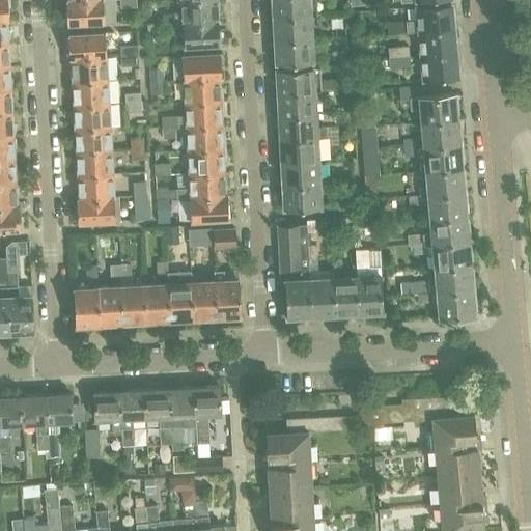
[(0,0),(0,18),(7,18),(9,18),(8,0),(0,0)]
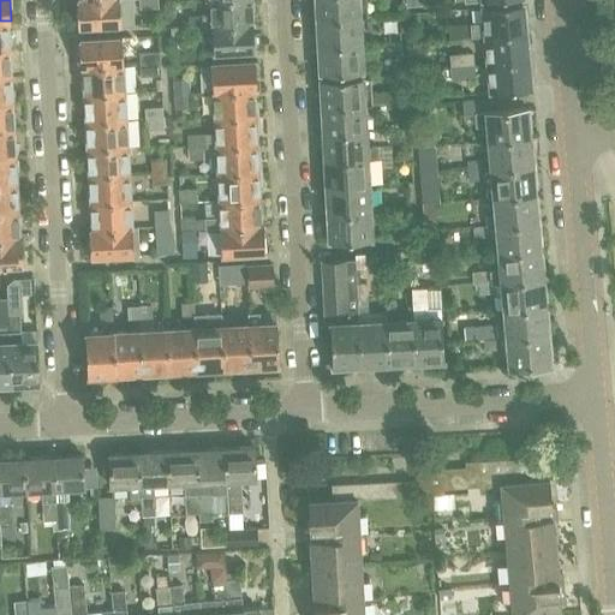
[(133,0),(77,0),(79,27),(135,23),(133,0)]
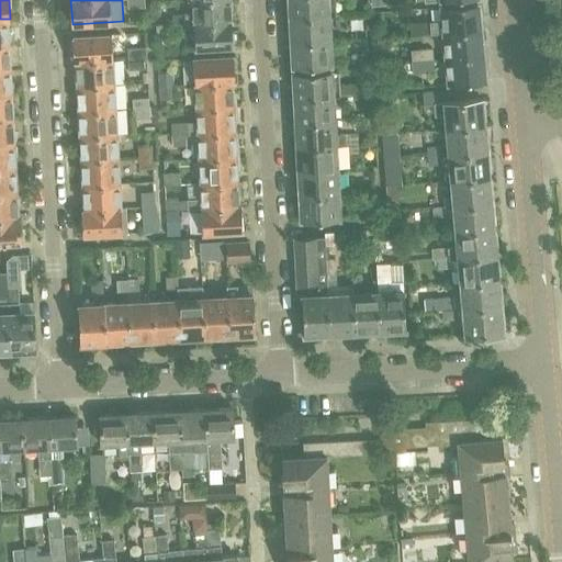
[(194,22),(194,23),(232,21),(231,11),(233,9),(233,1),(232,0),(193,0),(194,11),(173,12),(173,23),(194,22)]
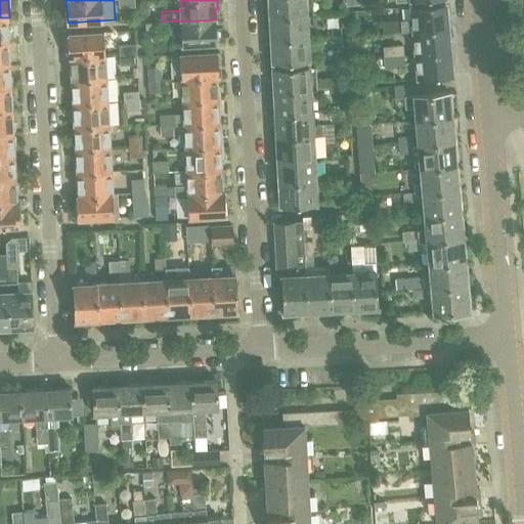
[(305,0),(268,0),(269,15),(306,13),(305,0)]
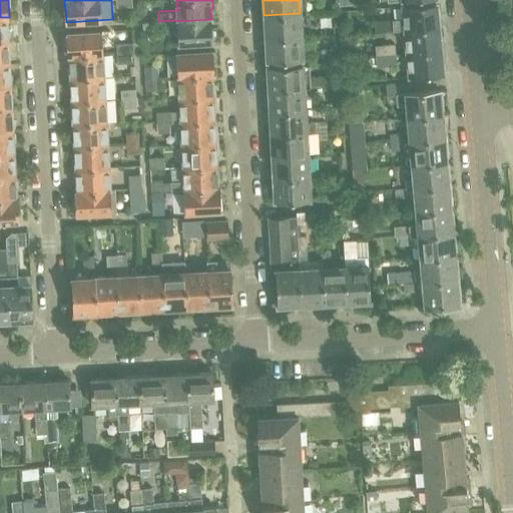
[(375,20),(375,30),(438,26),(436,2),(404,4),(405,17),(392,19),(375,20)]
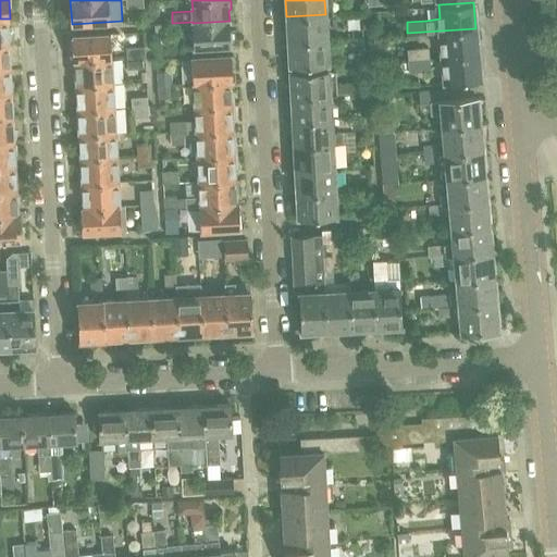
[(325,14),(286,16),(288,40),(326,38),(325,14)]
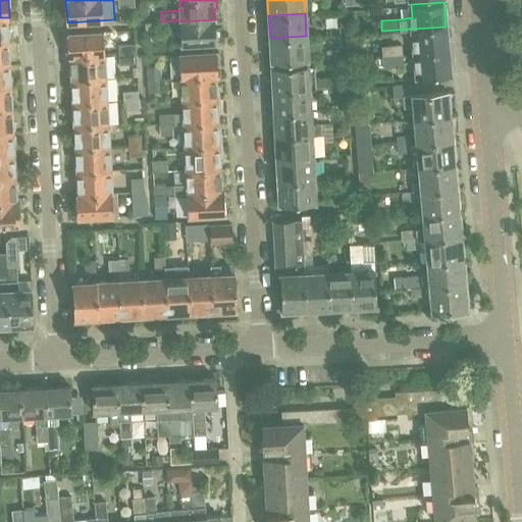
[(7,17),(0,17),(0,41),(9,41),(7,17)]
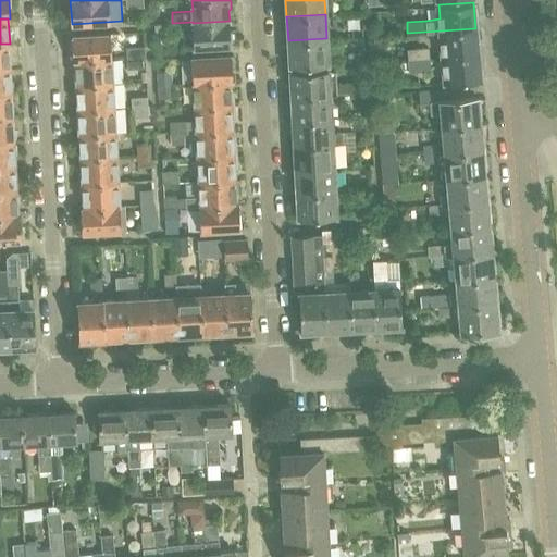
[(230,21),(193,23),(195,48),(231,46),(230,21)]
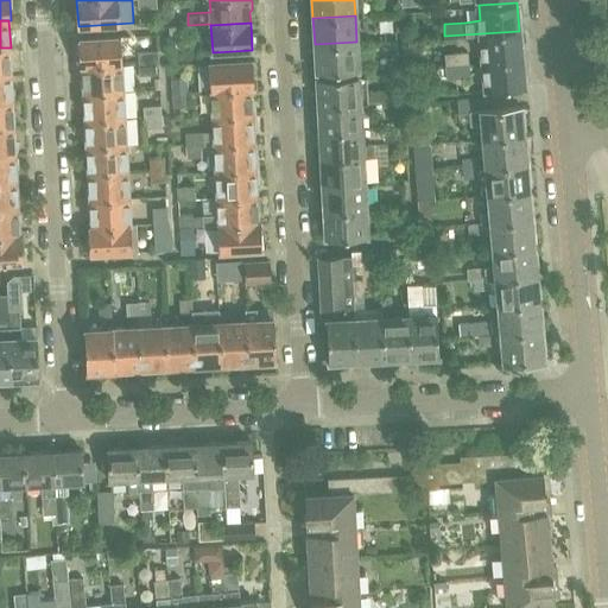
[(170,38),(189,37),(188,25),(169,26),(170,38)]
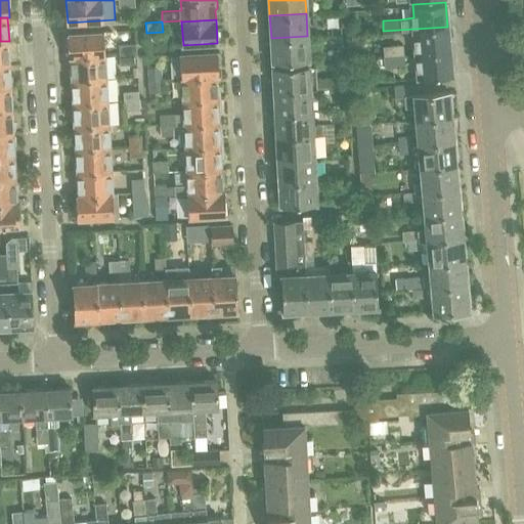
[(447,27),(383,31),(384,33),(401,31),(415,30),(416,52),(449,50),(447,27)]
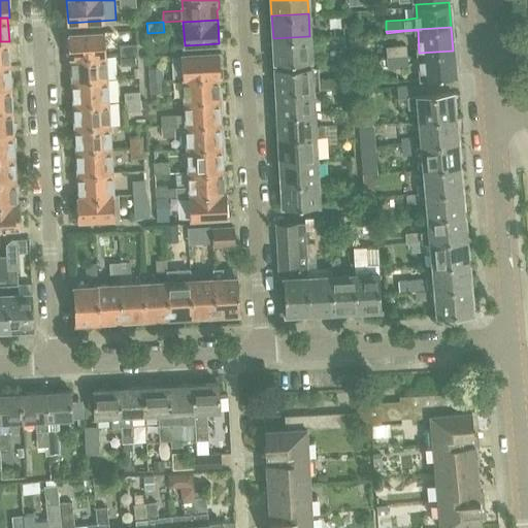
[(69,57),(71,57),(105,55),(104,31),(67,33),(69,57)]
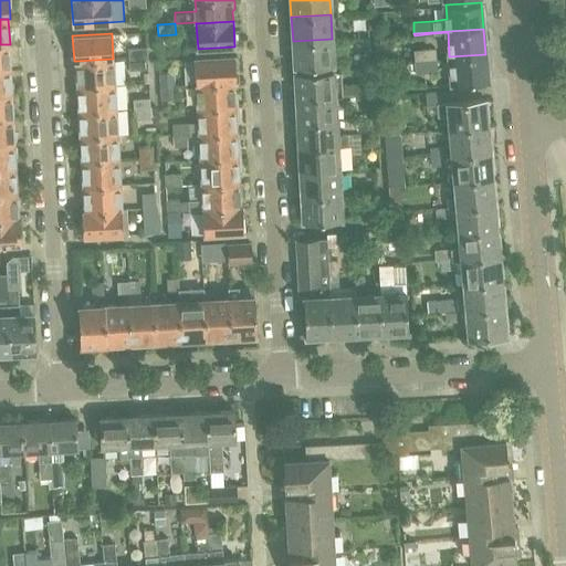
[(332,39),(293,41),(294,65),(334,63),(332,39)]
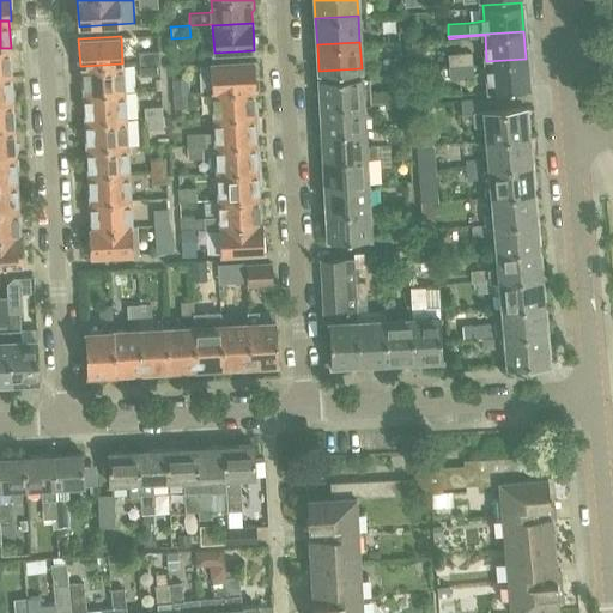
[(11,48),(0,48),(0,76),(12,76),(11,48)]
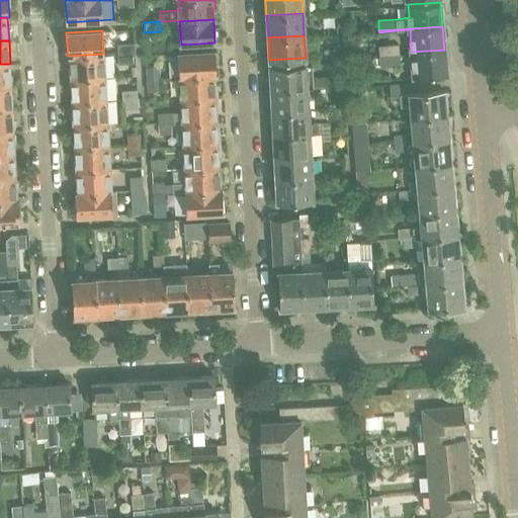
[(117,44),(117,53),(135,52),(135,42),(117,44)]
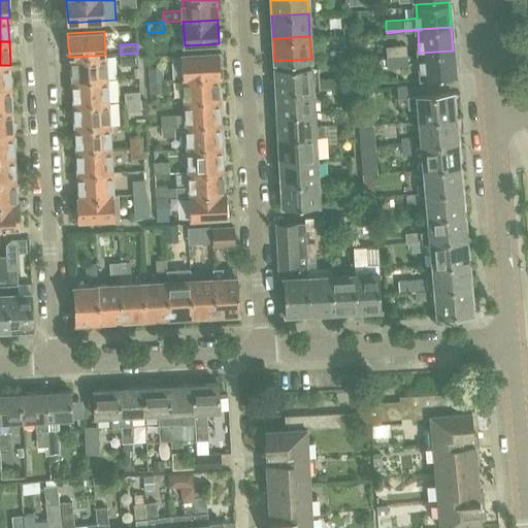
[(386,45),(387,55),(407,54),(406,43),(386,45)]
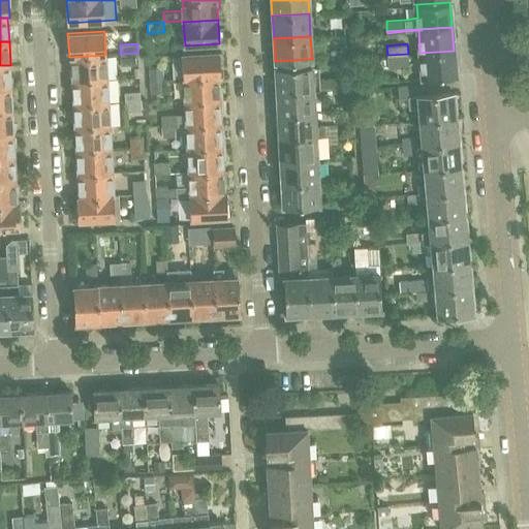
[(344,49),(330,49),(330,59),(344,59),(344,49)]
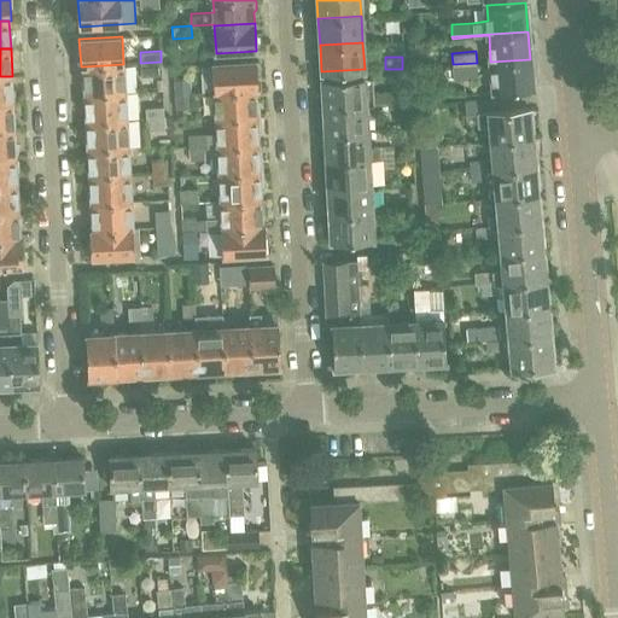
[(530,59),(490,62),(493,91),(532,88),(530,59)]
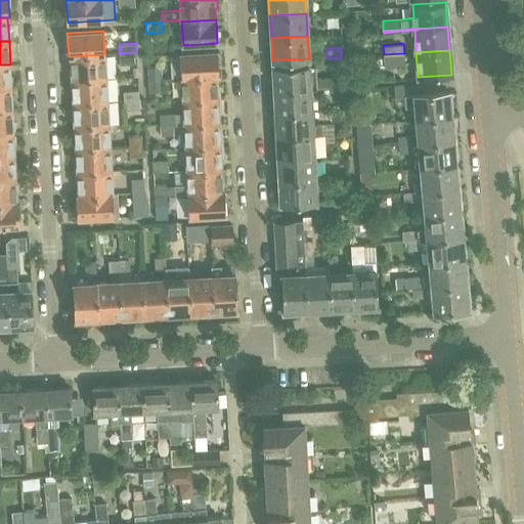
[(136,52),(119,53),(120,64),(137,62),(136,52)]
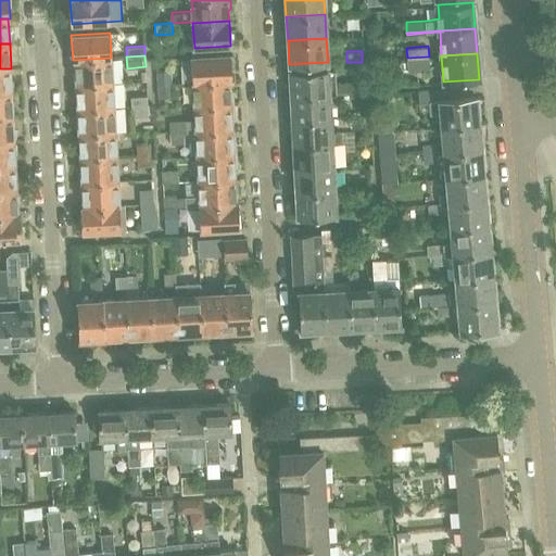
[(192,58),(194,83),(230,80),(232,80),(231,55),(192,58)]
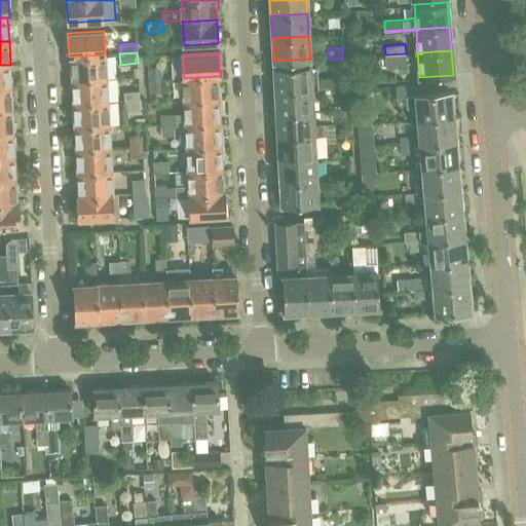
[(406,53),(385,54),(386,67),(406,66),(405,54),(406,54),(406,53)]
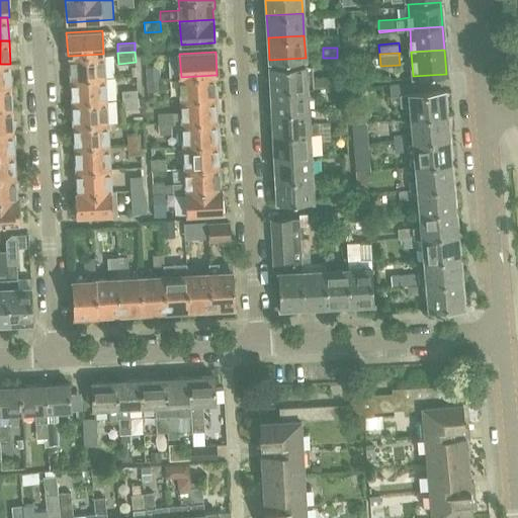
[(103,54),(70,56),(71,79),(105,77),(103,54)]
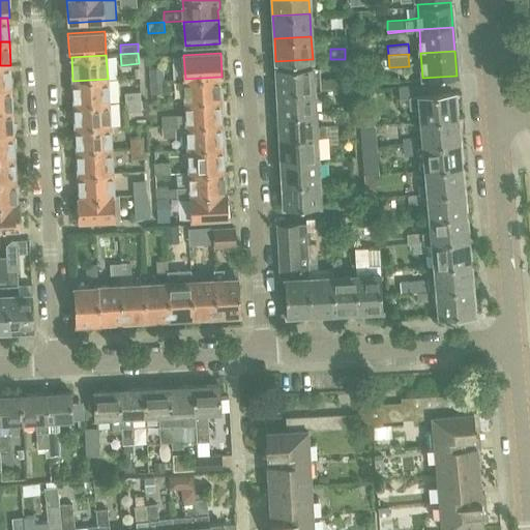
[(10,65),(0,65),(0,88),(11,88),(10,65)]
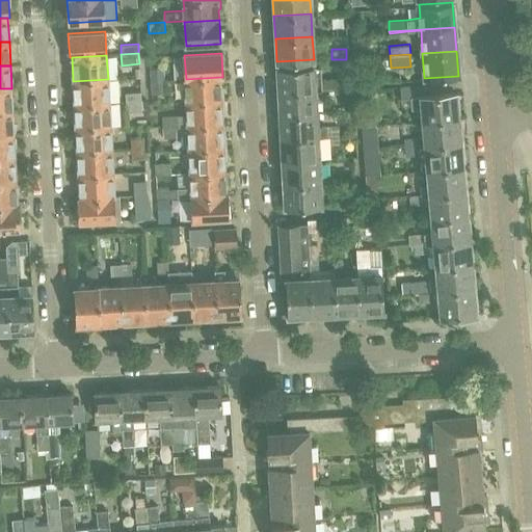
[(276,68),(277,90),(315,88),(315,89),(349,87),(348,77),(315,79),(314,65),(276,68)]
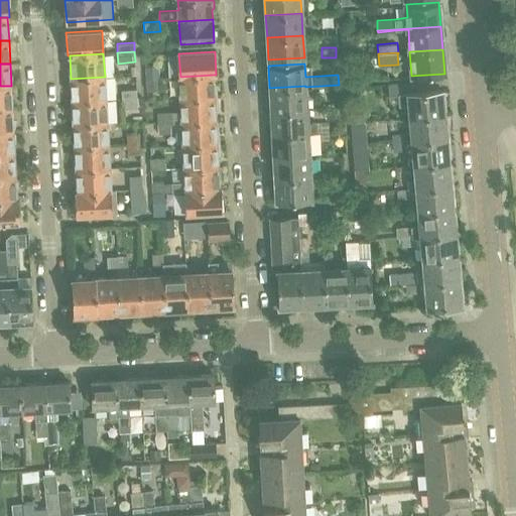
[(145,66),(146,79),(160,78),(159,65),(145,66)]
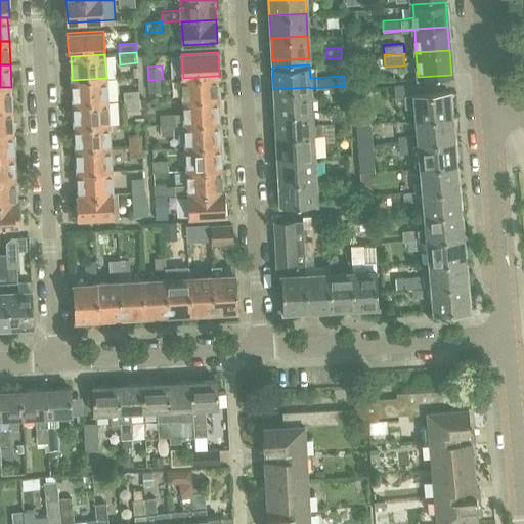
[(217,76),(183,78),(184,100),(218,98),(217,76)]
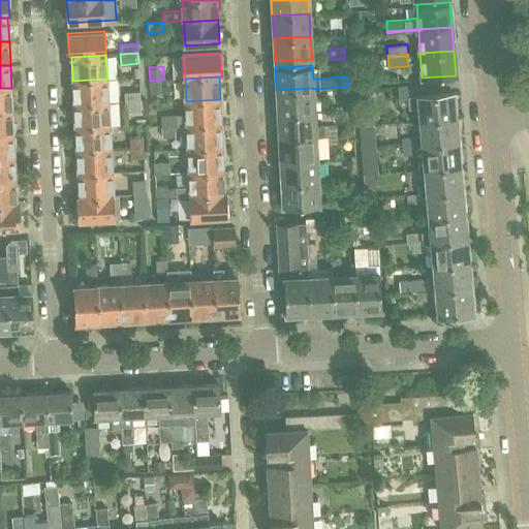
[(107,79),(72,81),(73,105),(109,103),(107,79)]
